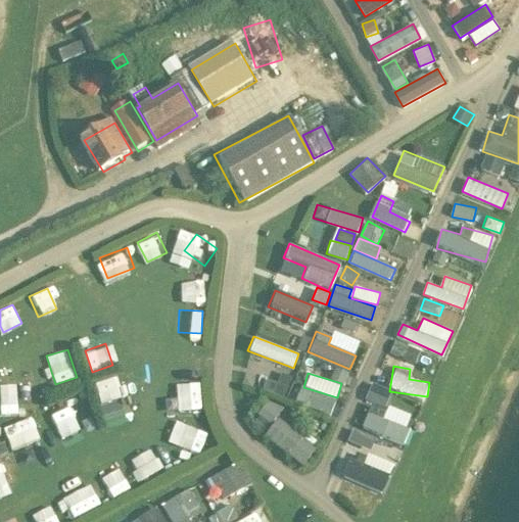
[(18,383),(1,383),(3,414),(20,413),(18,383)]
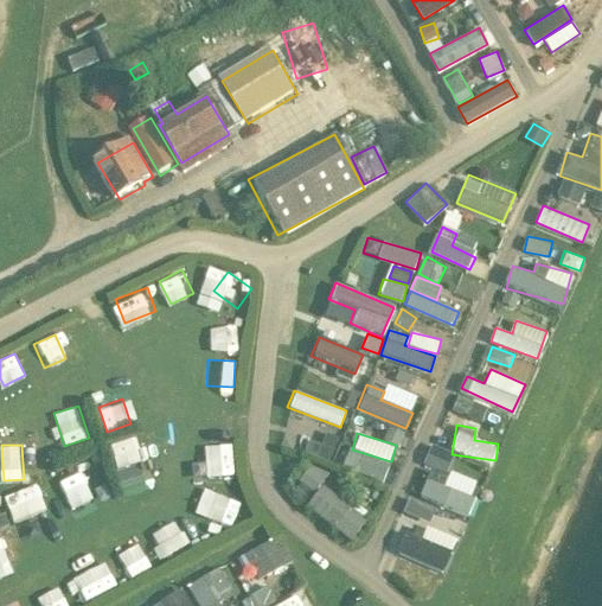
[(139,446),(116,453),(125,478),(147,470),(139,446)]
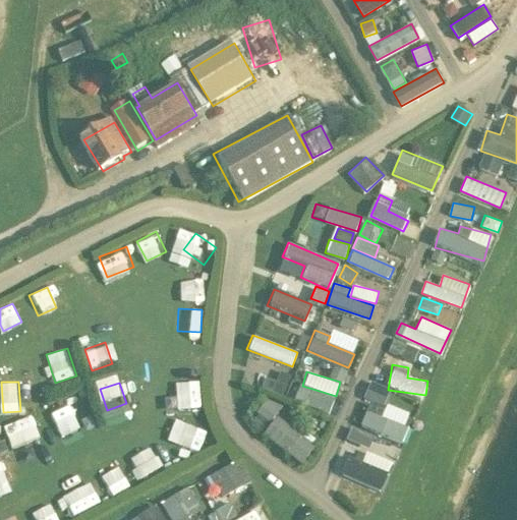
[(371,384),(367,398),(386,402),(389,387),(371,384)]
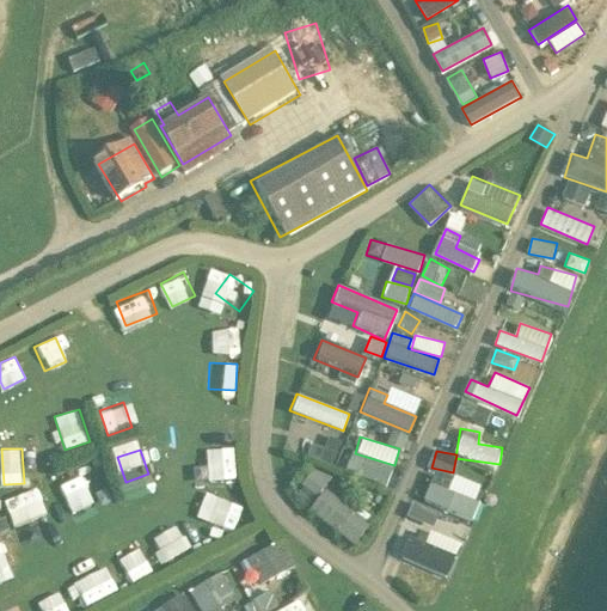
[(212,453),(213,480),(238,478),(237,452),(212,453)]
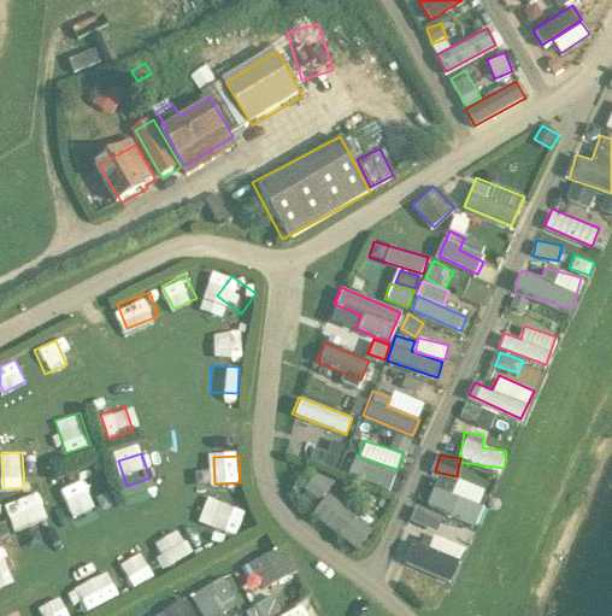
[(394,488),(400,471),(353,457),(347,474),(394,488)]
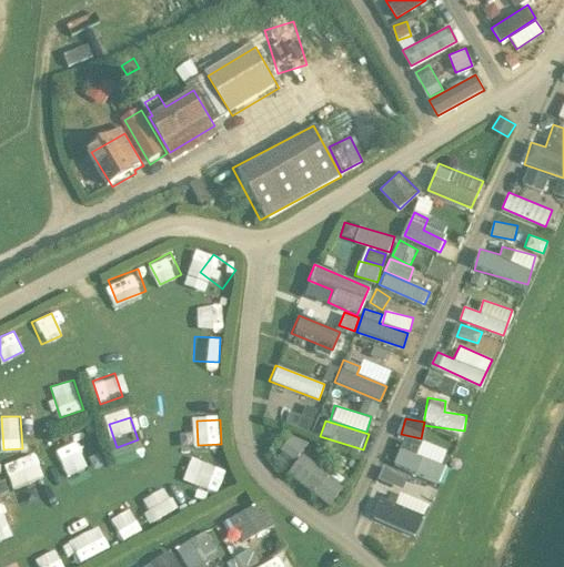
[(280,449),(292,459),(305,445),(293,434),(280,449)]
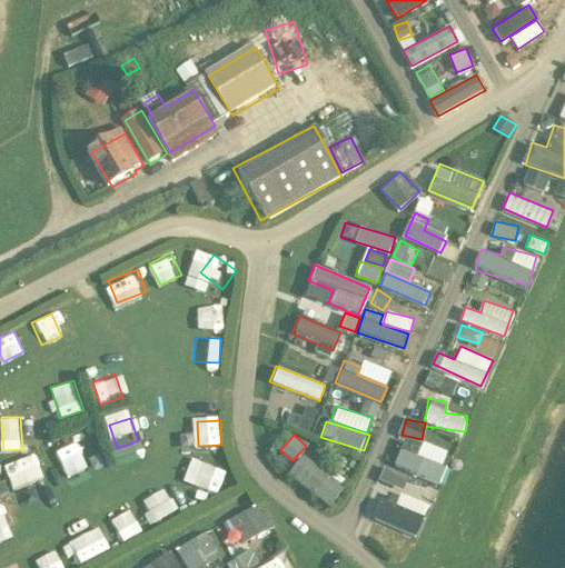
[(57,447),(67,472),(89,464),(79,439),(57,447)]
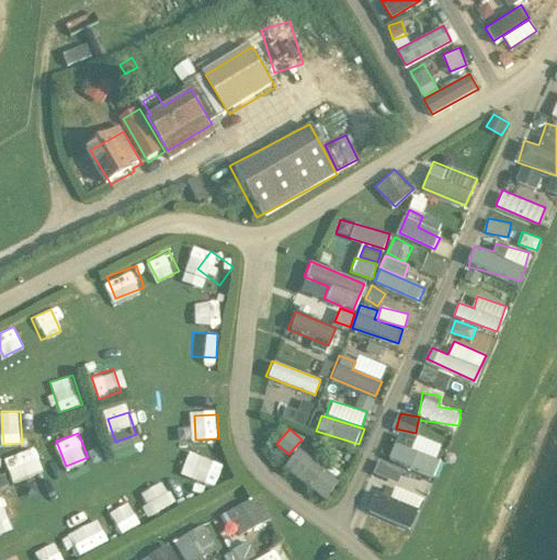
[(412,449),(436,458),(442,444),(417,435),(412,449)]
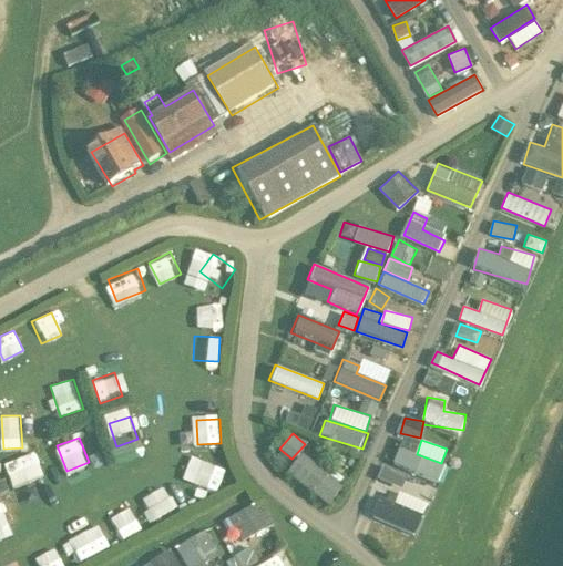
[(396,448),(389,463),(438,482),(444,466),(396,448)]
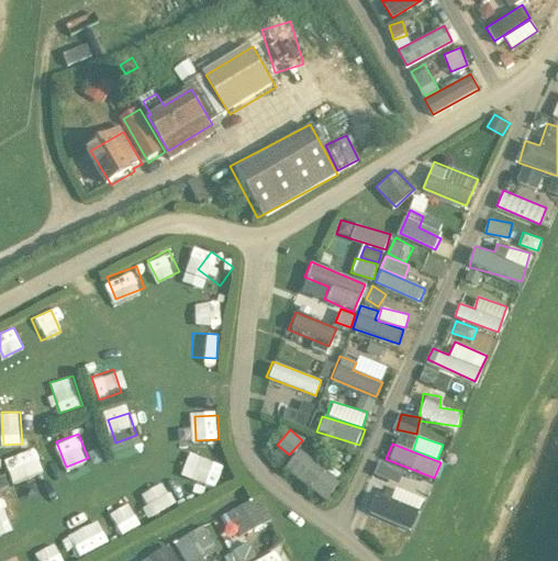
[(37,472),(33,462),(45,457),(41,446),(7,460),(15,481),(37,472)]
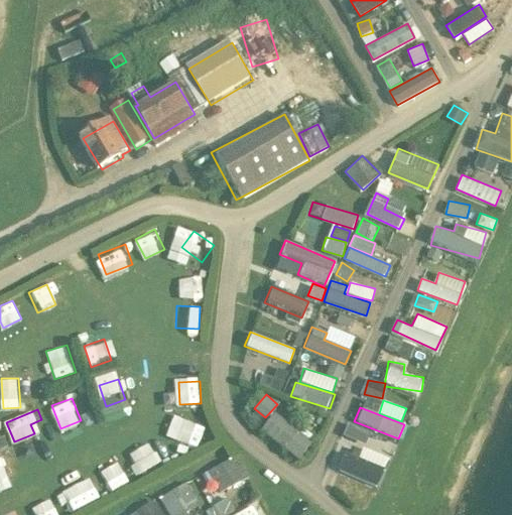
[(274,410),(260,428),(296,459),(311,440),(274,410)]
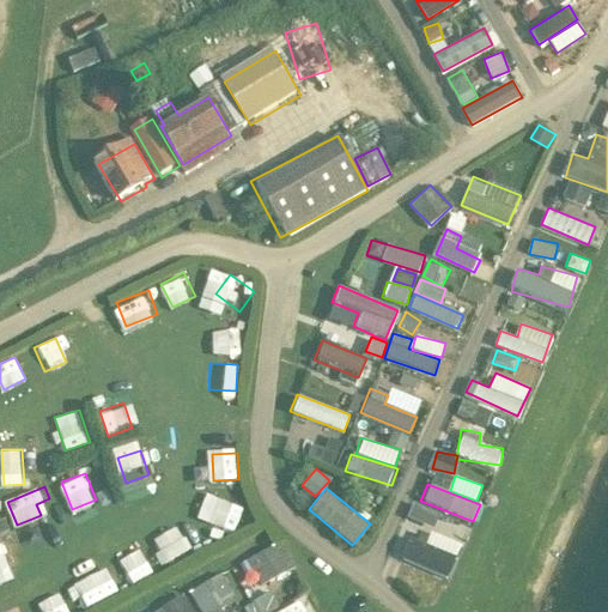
[(219,496),(208,520),(236,532),(245,508),(219,496)]
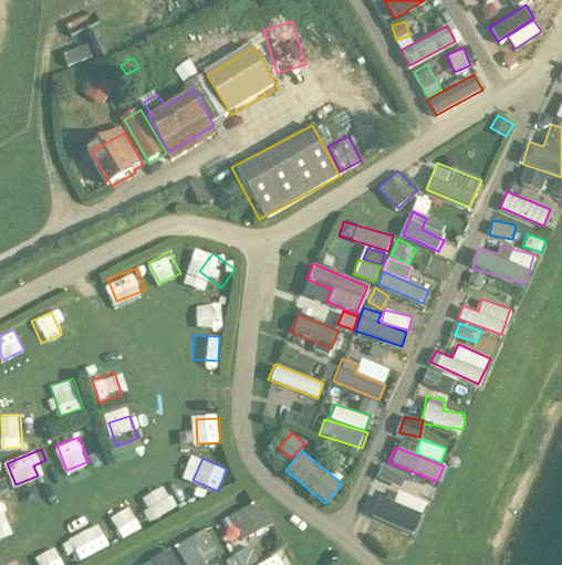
[(399,490),(406,474),(385,464),(378,480),(399,490)]
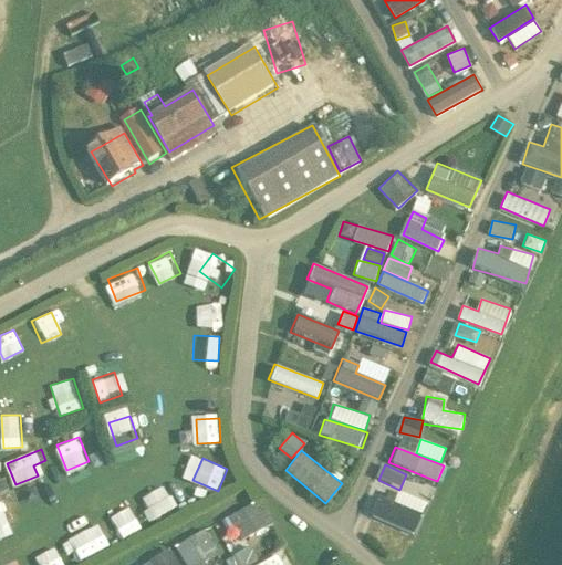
[(9,479),(0,482),(0,494),(13,489),(9,479)]
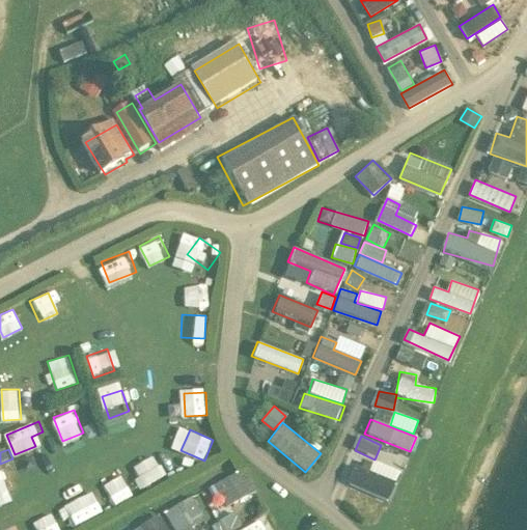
[(154,454),(133,467),(145,487),(166,475),(154,454)]
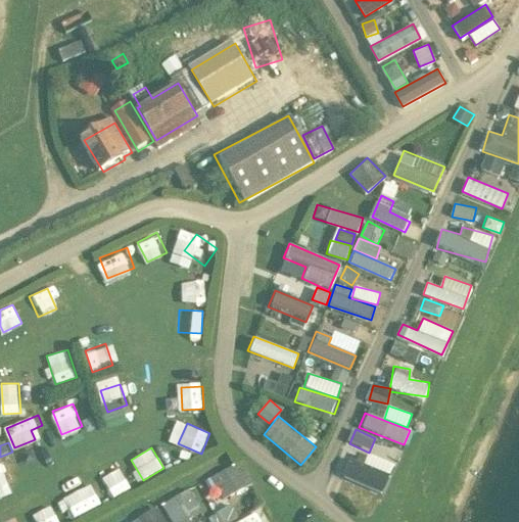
[(390,472),(392,460),(367,455),(365,467),(390,472)]
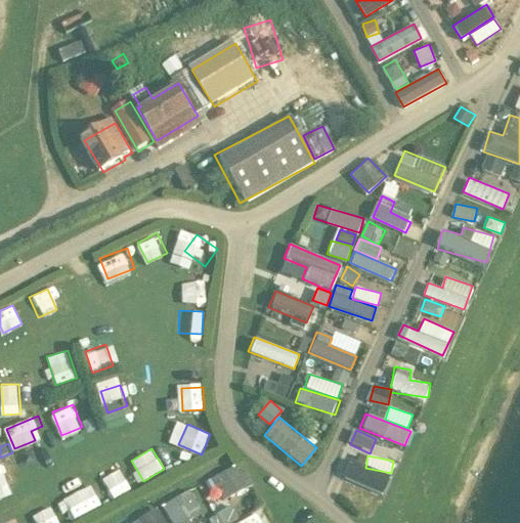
[(342,475),(381,493),(388,478),(349,460),(342,475)]
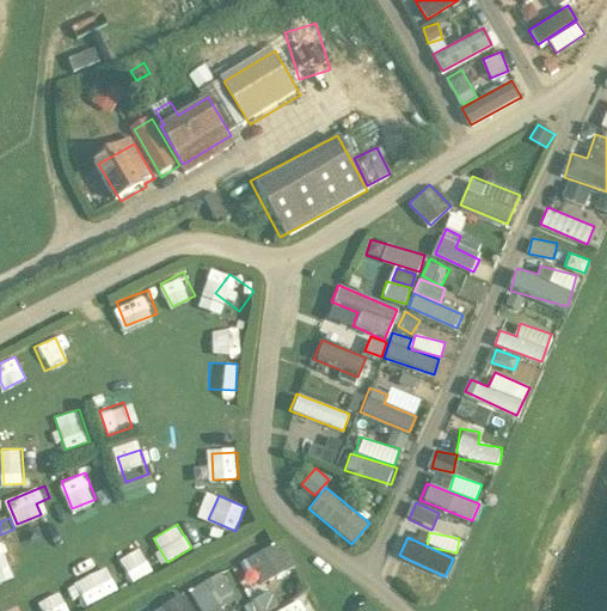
[(0,573),(23,567),(16,543),(0,547),(0,573)]
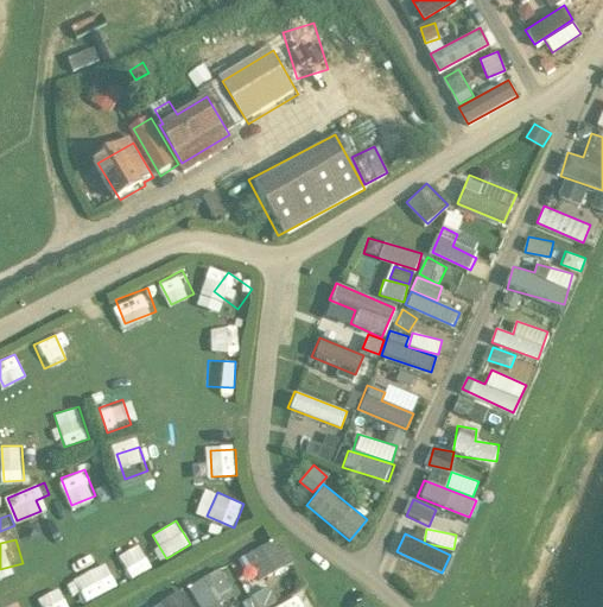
[(247,554),(255,579),(293,566),(285,541),(247,554)]
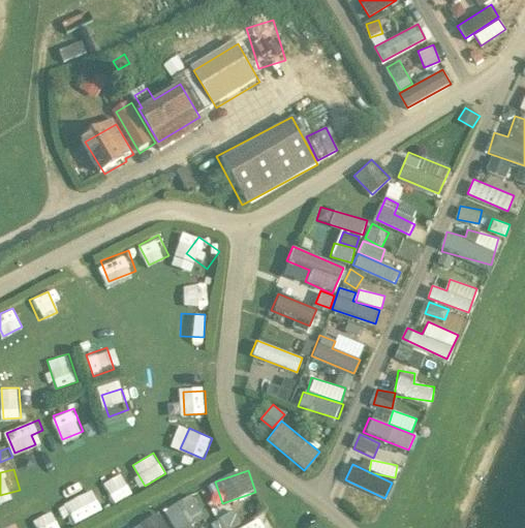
[(122,475),(104,487),(117,505),(134,494),(122,475)]
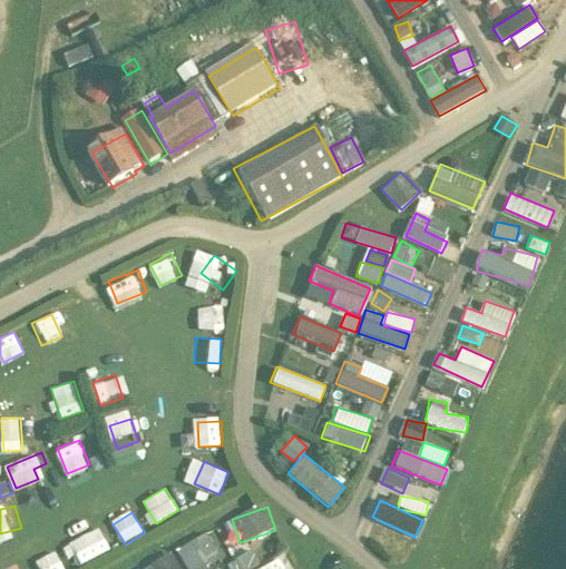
[(211,532),(179,547),(189,568),(207,568),(206,565),(222,557),(211,532)]
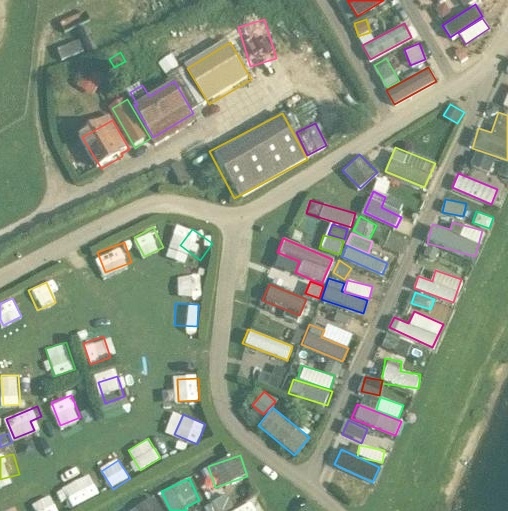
[(207,504),(210,510),(223,510),(234,505),(228,493),(207,504)]
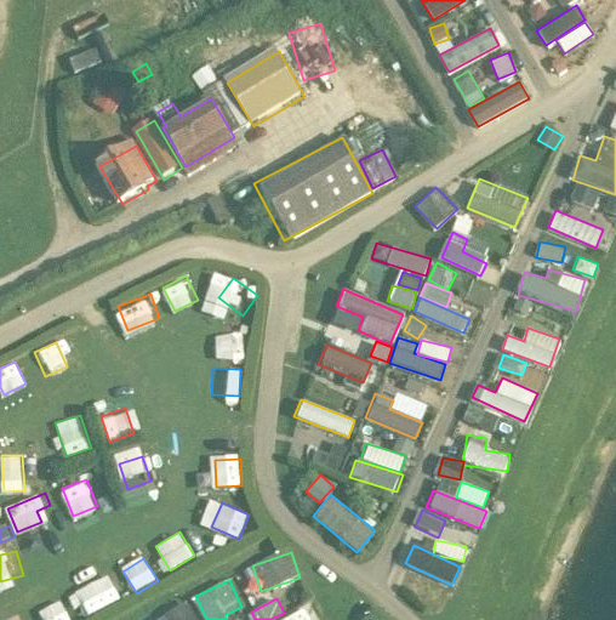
[(169,619),(199,619),(189,601),(165,613),(169,619)]
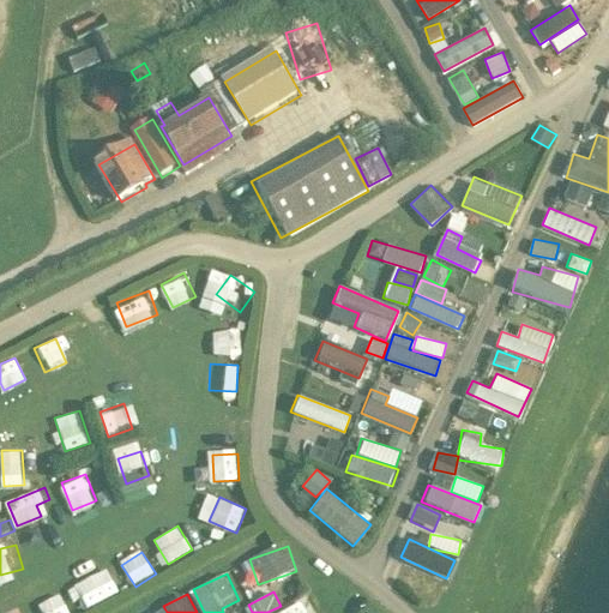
[(271,612),(314,612),(302,594),(271,612)]
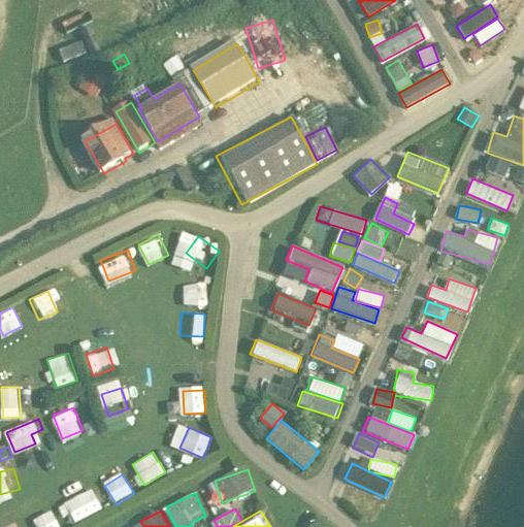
[(56,526),(51,514),(34,521),(36,526),(56,526)]
